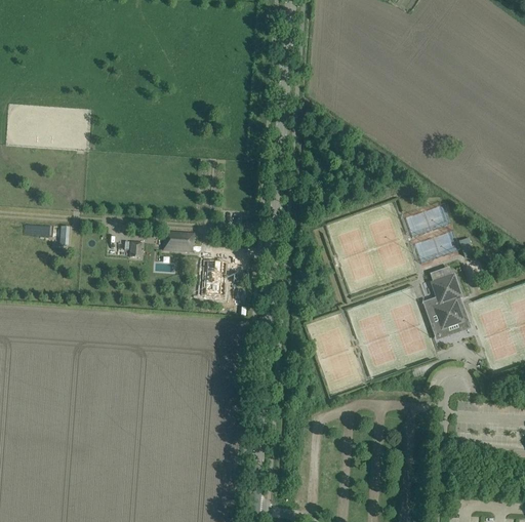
[(165,230),(164,248),(192,250),(192,244),(194,244),(195,232),(165,230)]
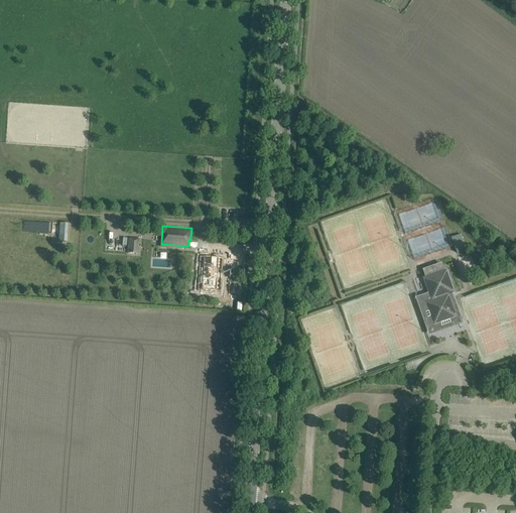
[(461,232),(450,236),(456,250),(466,247),(461,232)]
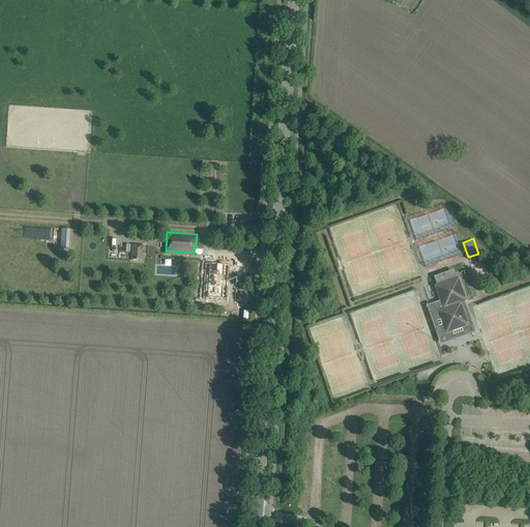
[(142,243),(133,242),(131,258),(141,258),(142,243)]
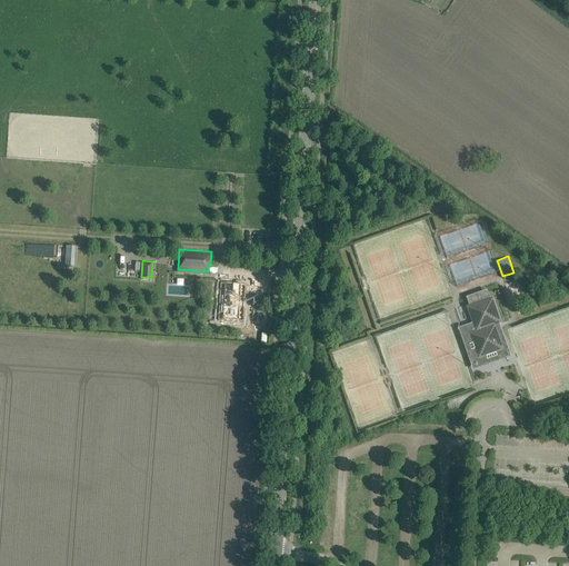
[(215,280),(212,317),(237,319),(239,294),(240,283),(229,281),(215,280)]
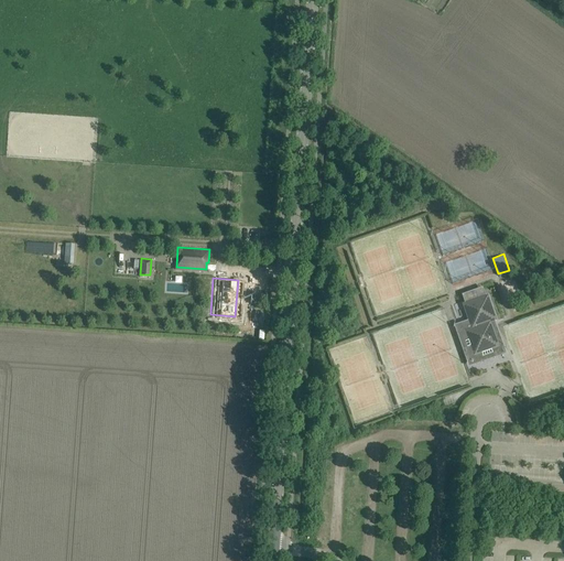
[(474,353),(498,344),(490,320),(496,317),(487,293),(463,302),(470,326),(465,328),(474,353)]
